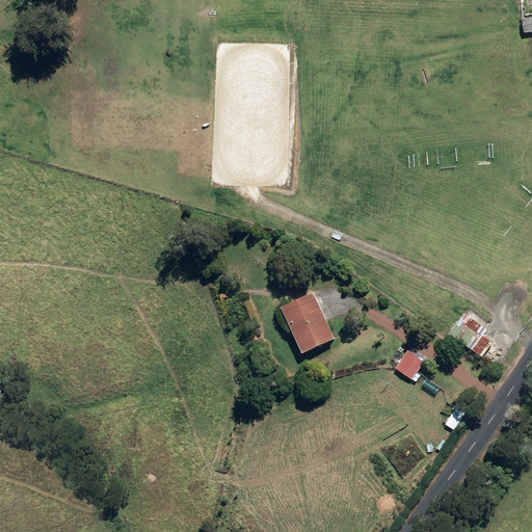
[(531,17),(522,19),(524,33),(531,32),(531,17)]
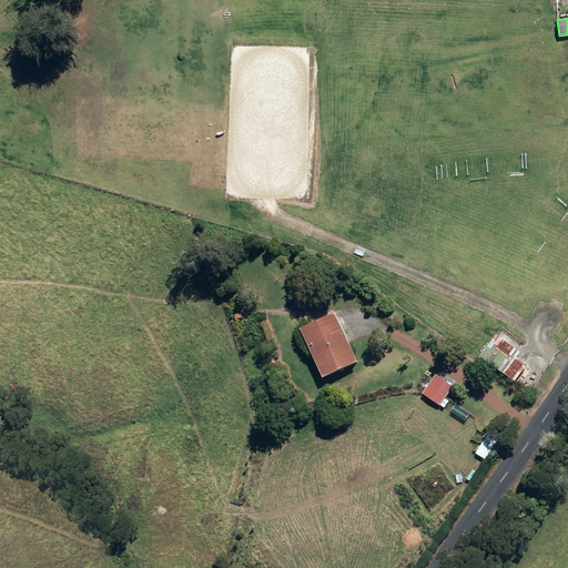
[(290,290),(294,300),(301,296),(296,287),(290,290)]
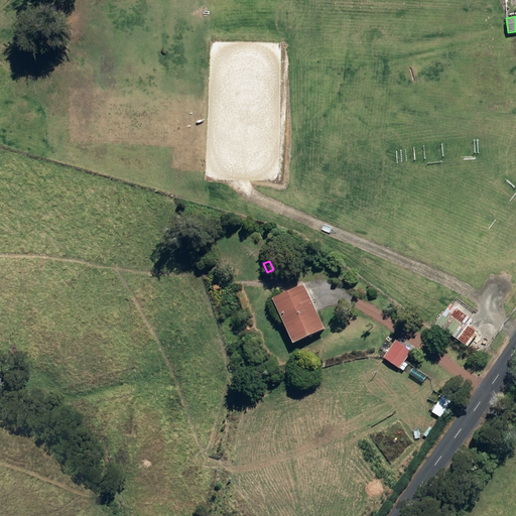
[(272,300),(293,345),(326,330),(304,285),(272,300)]
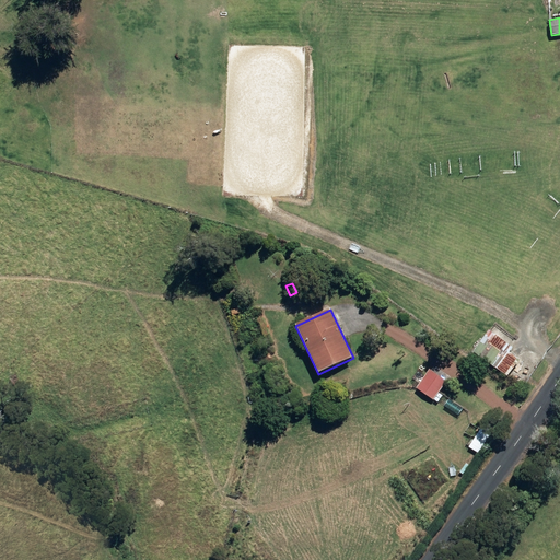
[(473,352),(508,377),(520,361),(485,336),(473,352)]
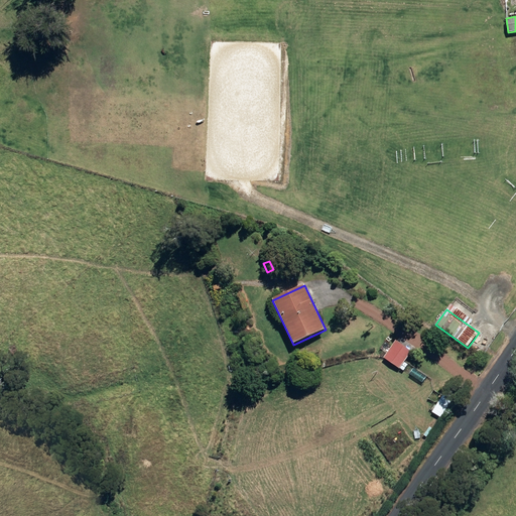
[(383,358),(399,369),(411,352),(395,341),(383,358)]
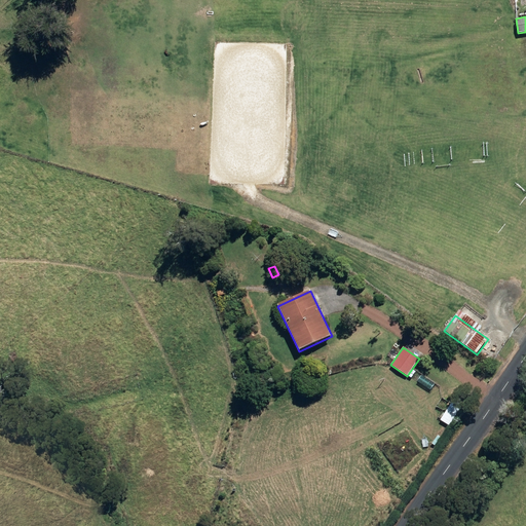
All buildings are outlined.
